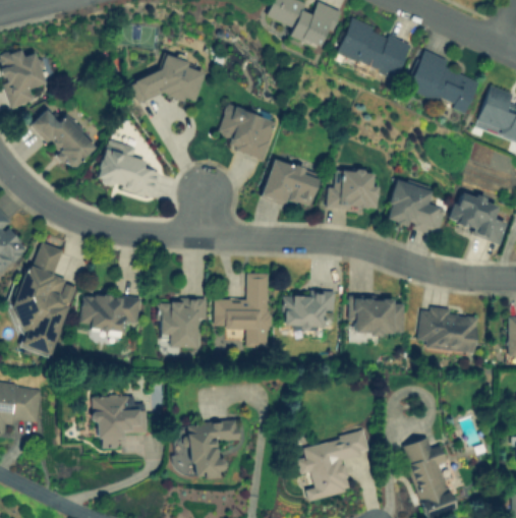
[(289,37),(324,51),(340,11),(317,2),(314,7),(296,0),(272,0),(266,17),(292,27),(289,37)]
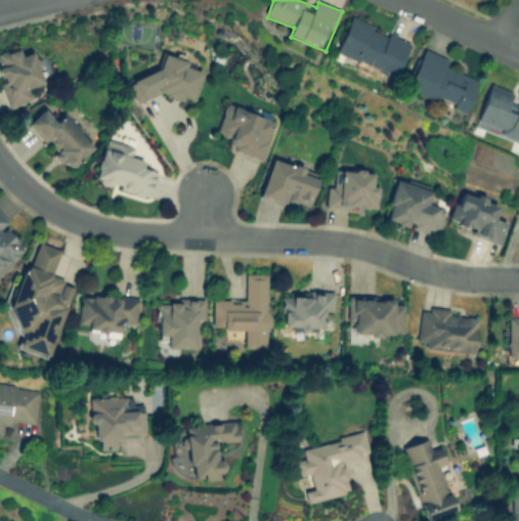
[(396,87),(414,43),(353,18),(335,62),(396,87)]
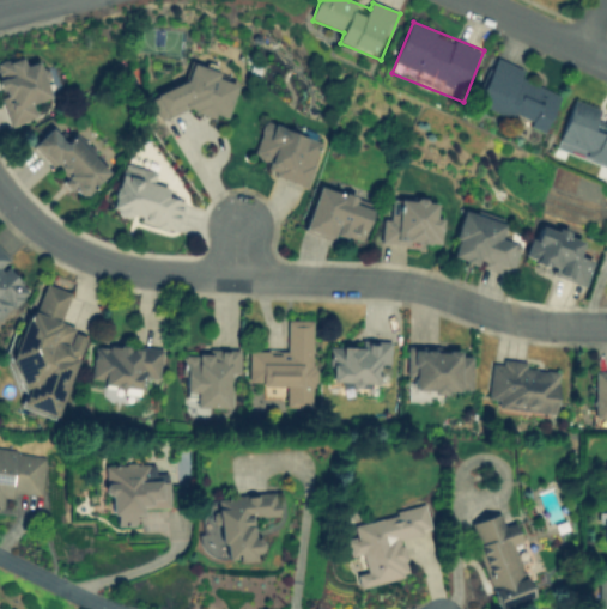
[(54,101),(43,64),(29,67),(25,58),(0,65),(0,84),(12,127),(41,119),(36,105),(54,101)]
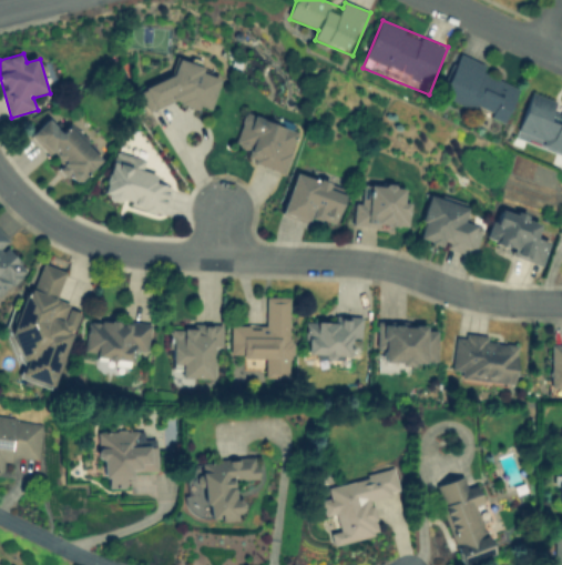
[(443,99),(508,124),(521,90),(487,77),(491,67),(461,54),(443,99)]
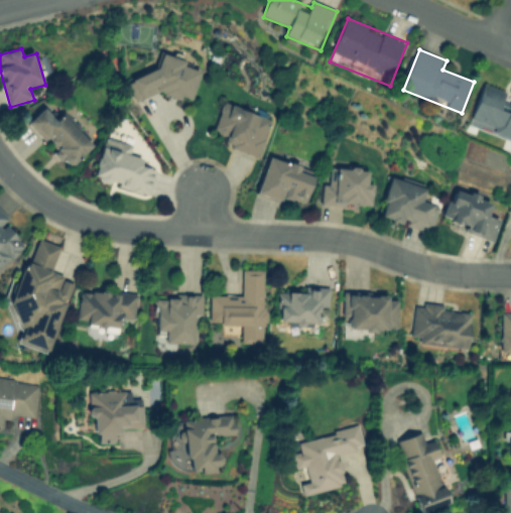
[(194,97),(202,72),(188,68),(185,61),(161,53),(155,72),(128,83),(136,103),(159,94),(183,101),(194,97)]
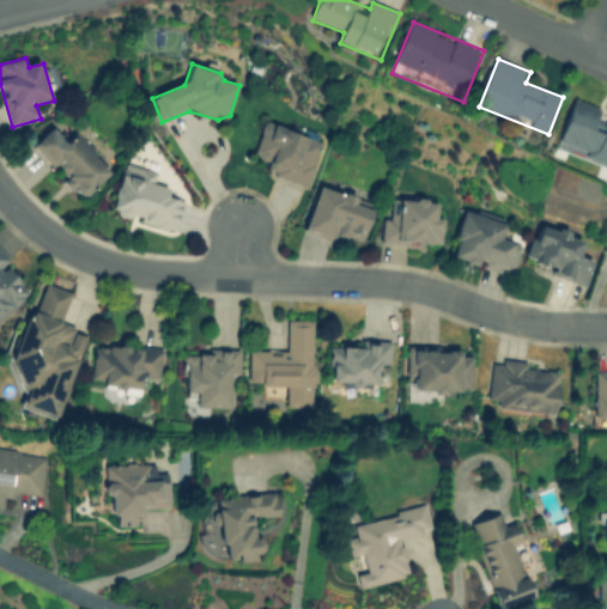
[(606,111),(574,102),(559,153),(606,168),(606,111)]
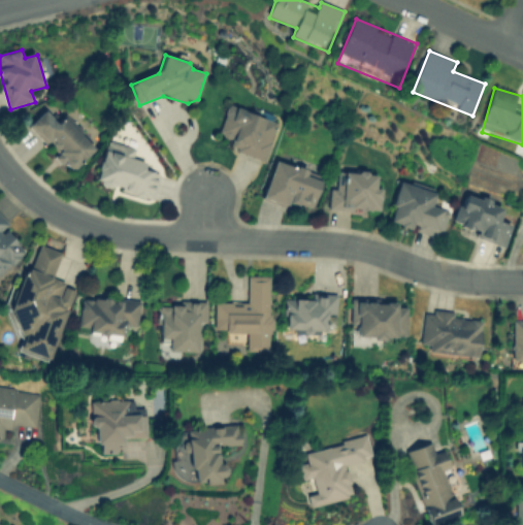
[(231,151),(268,164),(283,122),(231,103),(220,135),(235,141),(231,151)]
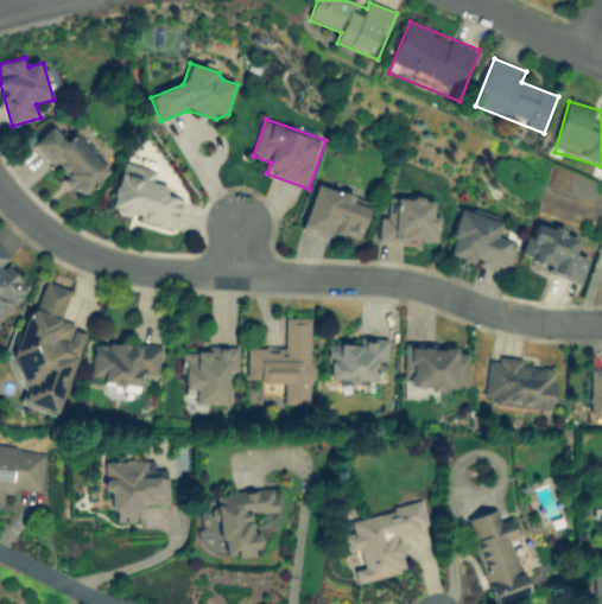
[(35,146),(83,199),(114,172),(80,134),(69,144),(55,128),(35,146)]
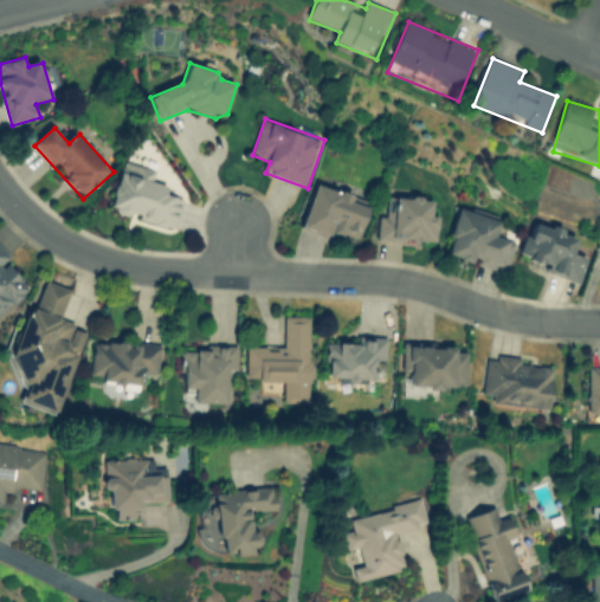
[(179,231),(187,194),(156,187),(160,170),(124,162),(111,213),(179,231)]
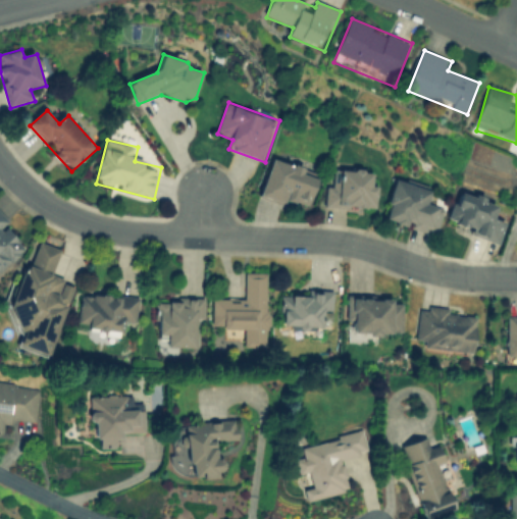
[(289,207),(291,199),(311,206),(321,174),(273,158),(261,198),(289,207)]
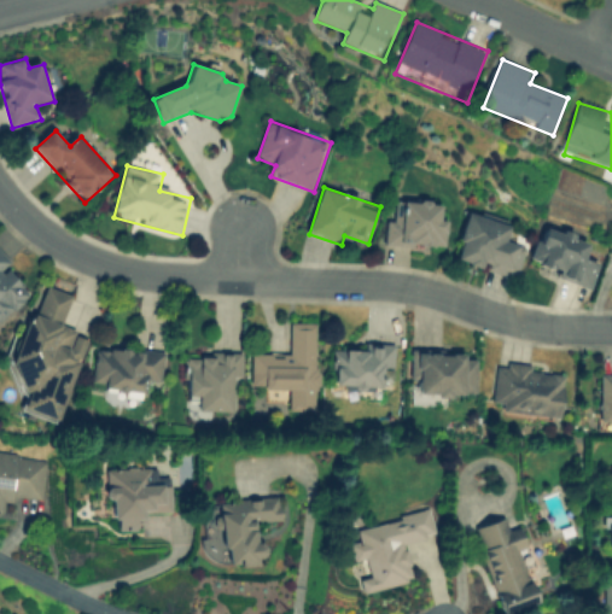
[(400,202),(398,218),(389,217),(388,247),(447,251),(449,220),(442,220),(443,204),(400,202)]
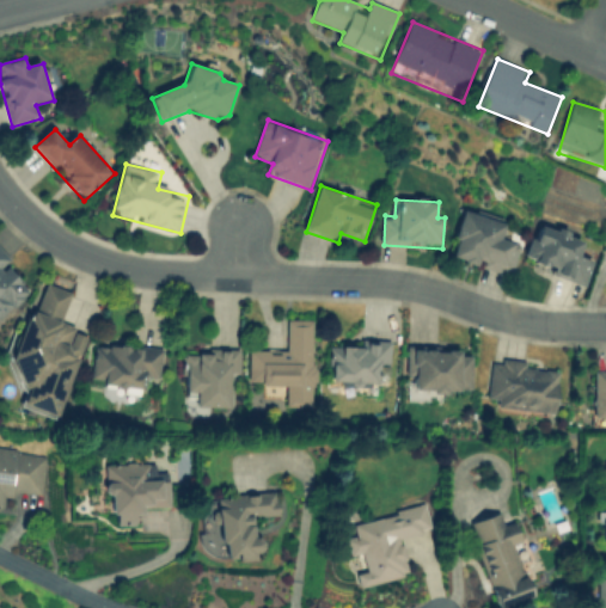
[(451,260),(514,278),(524,246),(503,240),(508,222),(465,209),(451,260)]
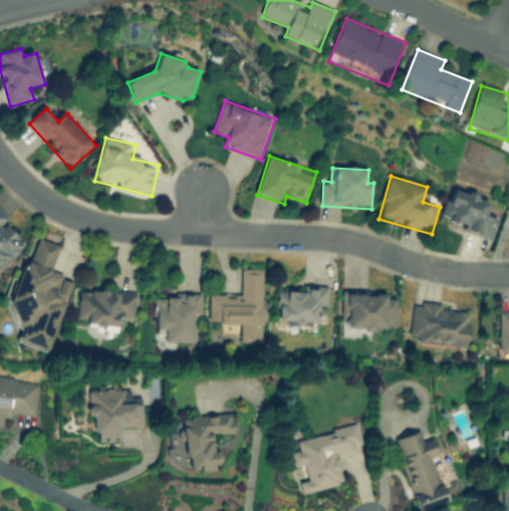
[(492,240),(500,220),(488,216),(494,202),(455,187),(442,221),(492,240)]
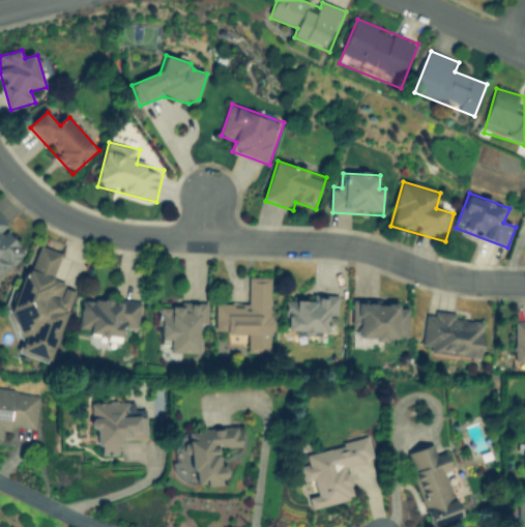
[(7,231),(11,227),(0,213),(0,280),(28,255),(7,231)]
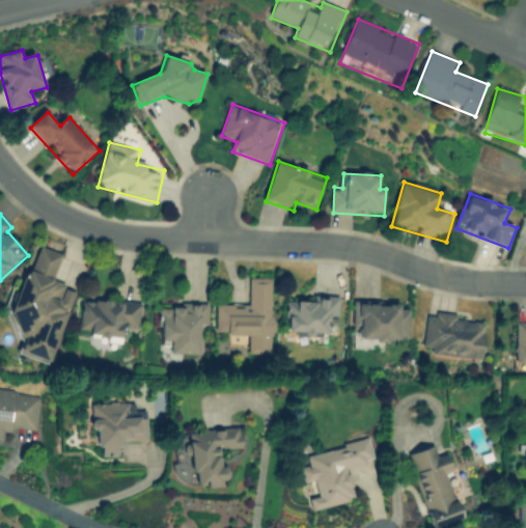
[(78,290),(55,282),(64,255),(38,247),(9,333),(25,338),(20,355),(53,366),(78,290)]
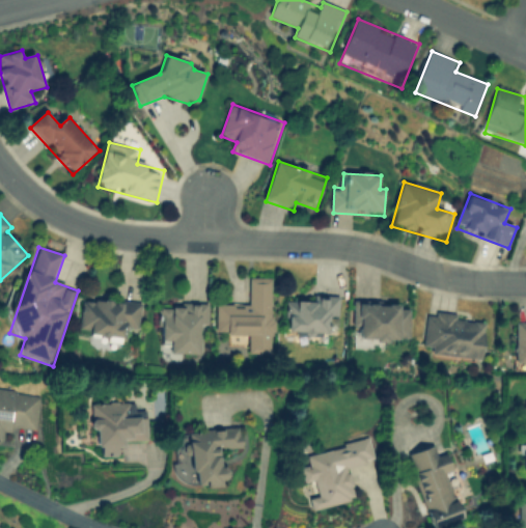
[(276,279),(251,279),(251,306),(218,305),(218,334),(250,335),(250,356),(275,356),(276,279)]
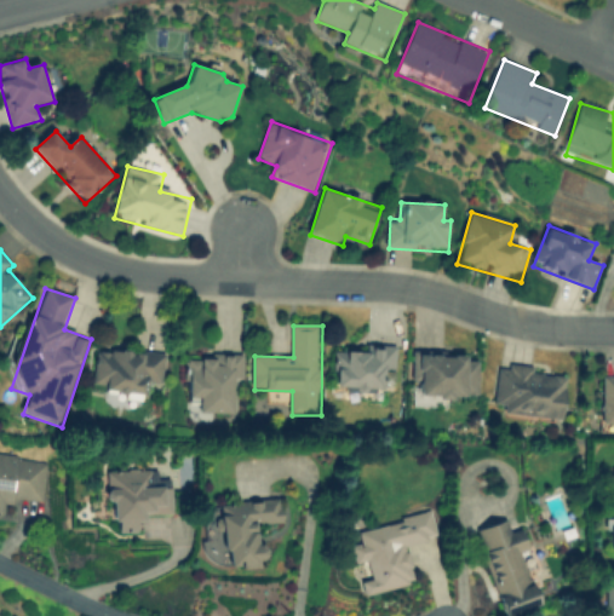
[(400,346),(367,345),(367,353),(337,352),(336,390),(385,391),(385,372),(399,372),(400,346)]
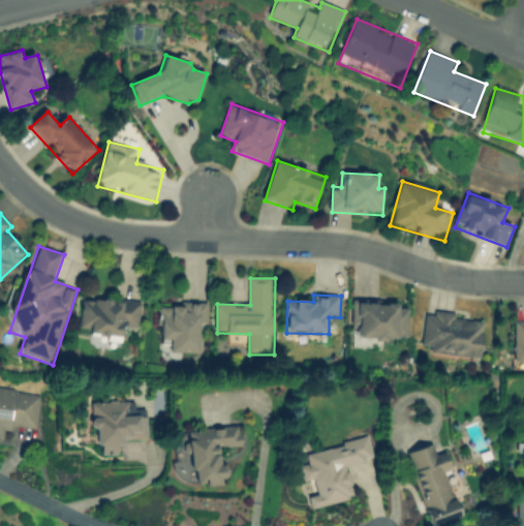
[(85,299),(82,334),(127,338),(128,328),(141,329),(143,303),(85,299)]
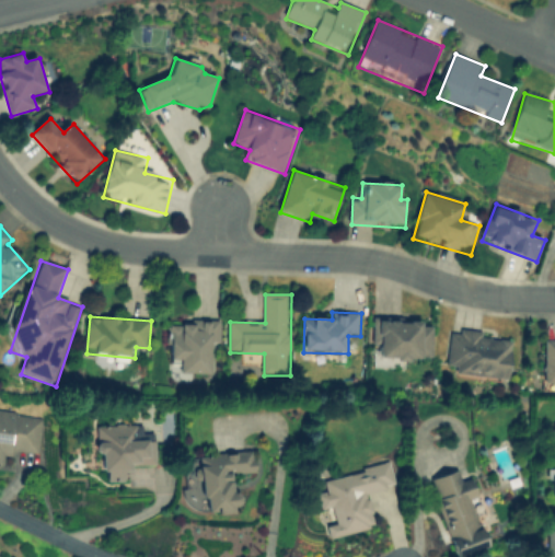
[(211,374),(211,344),(222,344),(222,321),(171,322),(171,361),(182,361),(182,374),(211,374)]
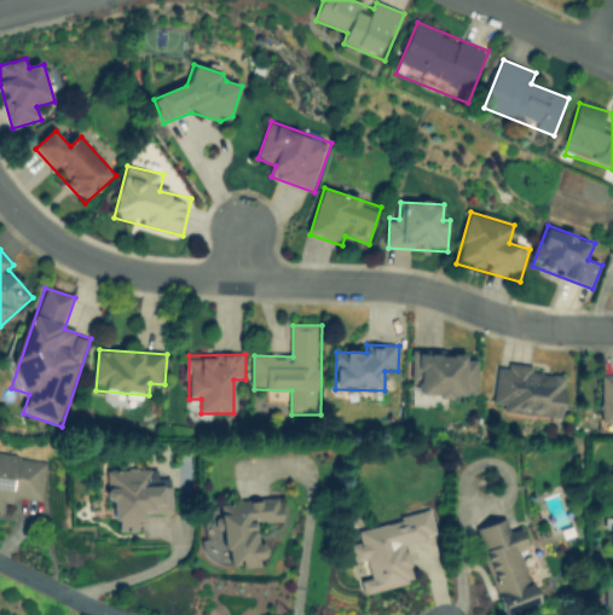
[(479,400),(480,355),(417,354),(416,399),(479,400)]
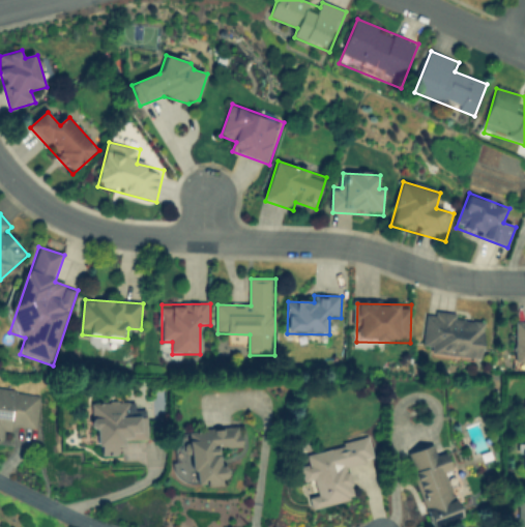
[(483,360),(488,319),(429,312),(424,353),(483,360)]
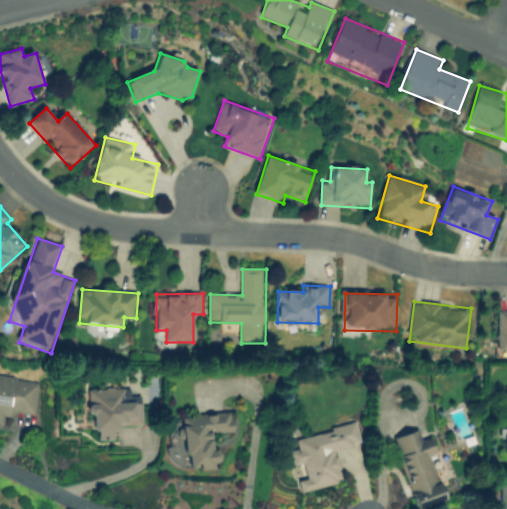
[(38,417),(43,381),(0,375),(0,426),(5,427),(6,413),(38,417)]
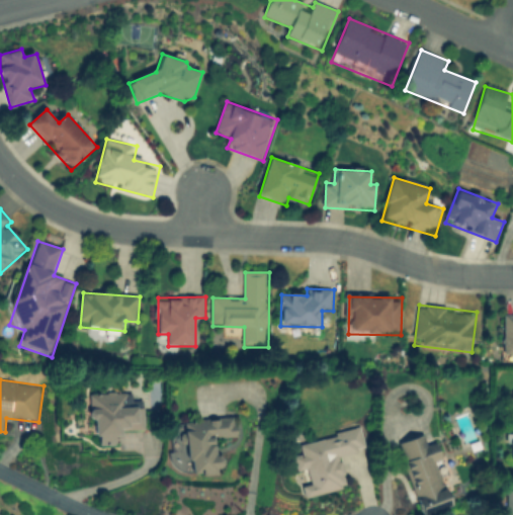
[(146,402),(135,402),(135,393),(93,394),(94,446),(117,445),(117,433),(147,432),(146,402)]
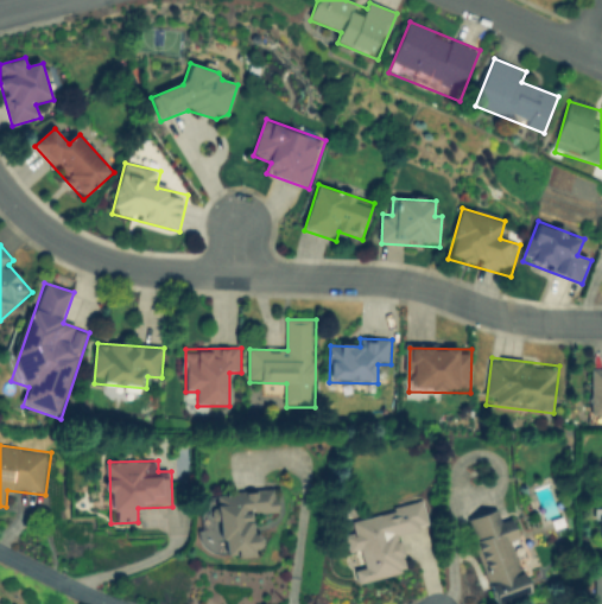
[(211,495),(215,542),(217,541),(219,558),(260,555),(257,515),(279,513),(278,490),(211,495)]
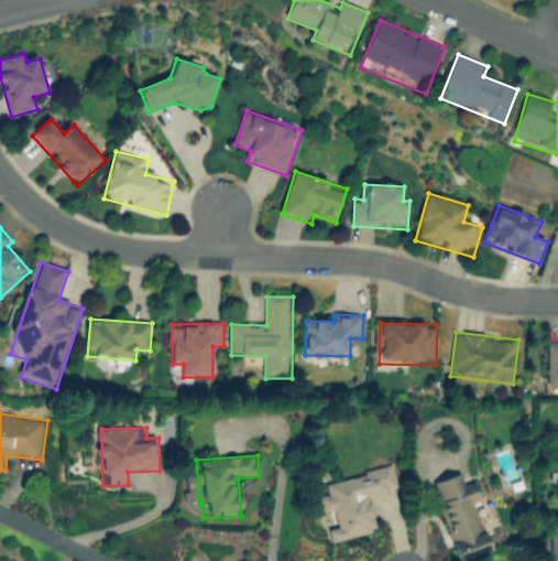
[(332,543),(380,532),(372,498),(401,492),(395,468),(328,484),(331,497),(320,499),(324,515),(335,513),(339,530),(329,532),(332,543)]
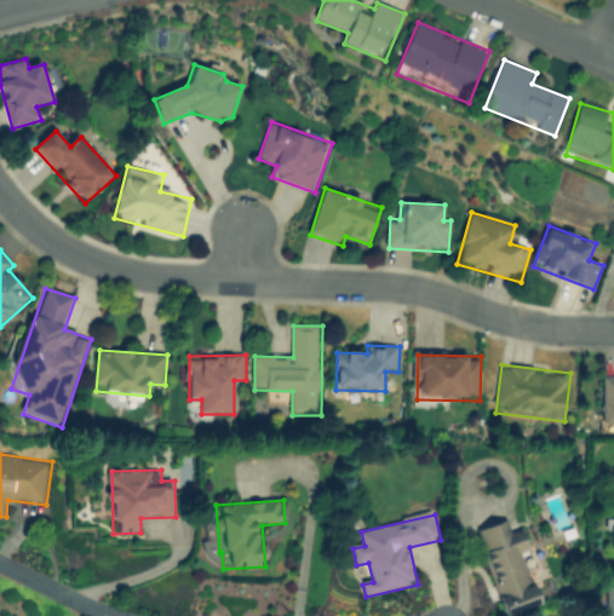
[(512,615),(539,608),(524,553),(532,552),(526,529),(512,533),(510,522),(480,529),(503,615),(512,615)]
